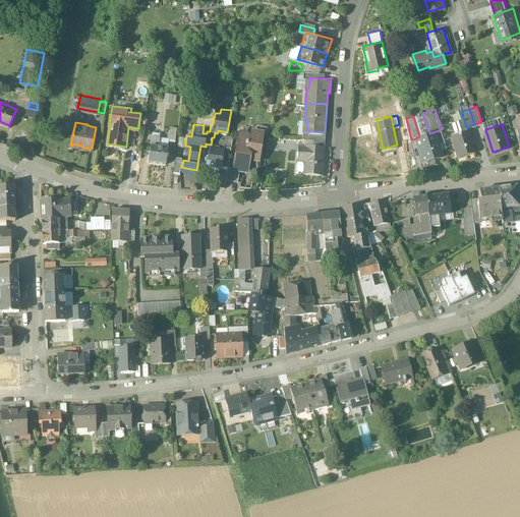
[(177,125),(171,125),(169,137),(176,137),(177,125)]
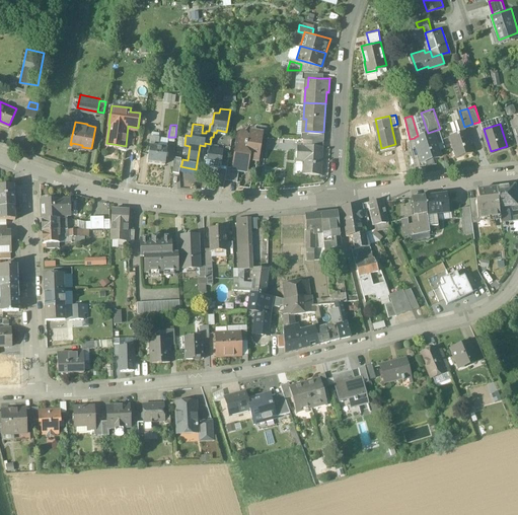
[(251,134),(248,134),(247,132),(241,136),(238,135),(238,138),(236,140),(237,142),(237,145),(242,146),(236,151),(239,154),(235,157),(235,161),(249,163),(250,156),(253,157),(259,158),(262,143),(264,142),(262,140),(264,130),(252,128),(251,134)]
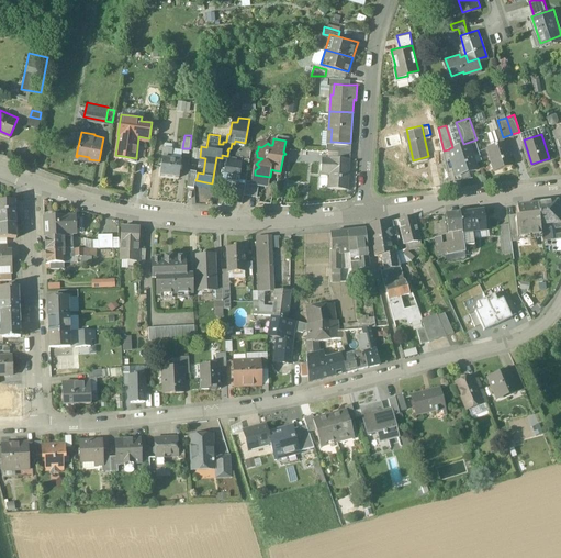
[(506,140),(487,145),(495,168),(514,162),(506,140)]
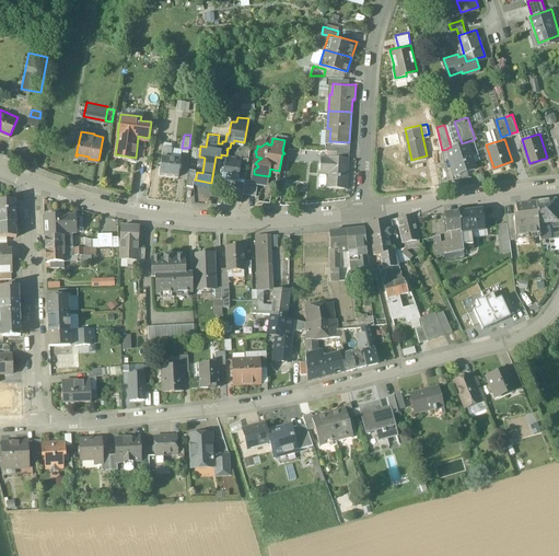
[(451,147),(447,148),(447,149),(455,173),(476,165),(468,141),(462,143),(451,147)]
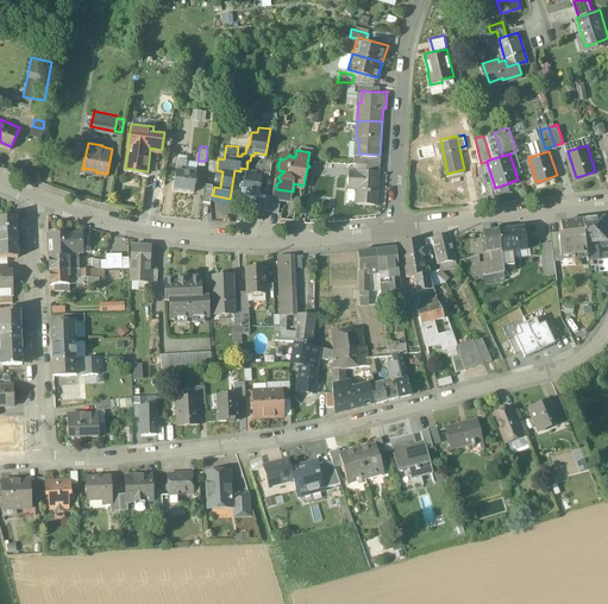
[(187,158),(179,157),(177,168),(186,169),(187,158)]
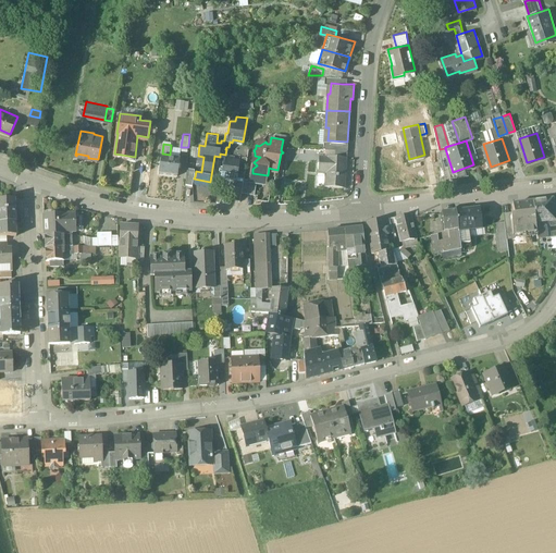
[(348,155),(328,154),(320,152),(319,171),(325,171),(324,184),(346,185),(348,155)]
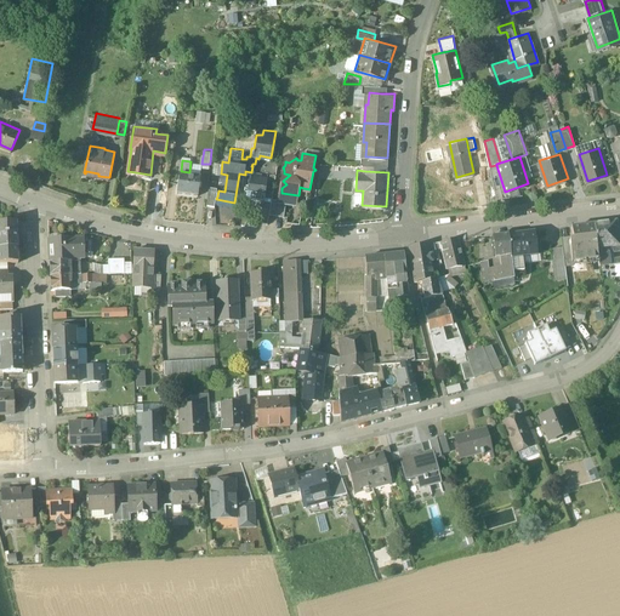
[(181,171),(180,171),(177,190),(198,193),(200,174),(189,172),(181,171)]
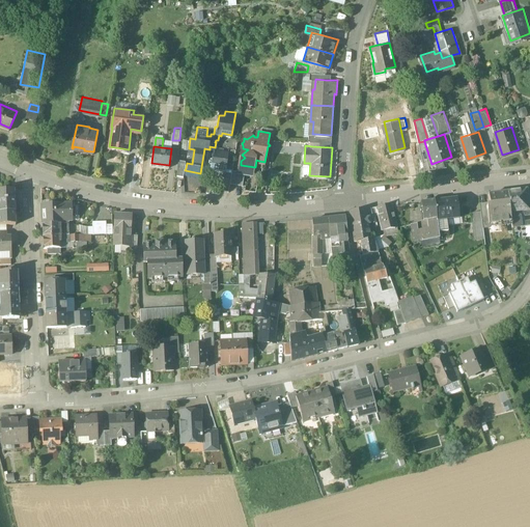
[(218,153),(213,151),(213,157),(210,157),(210,162),(212,162),(211,167),(226,169),(229,151),(219,150),(218,153)]
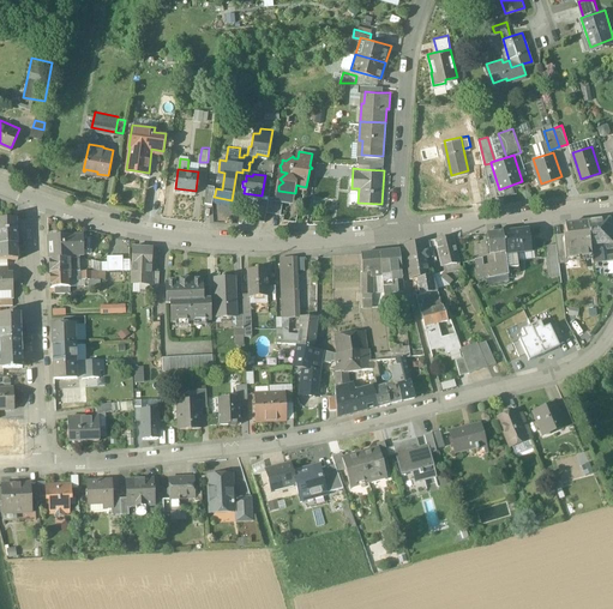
[(215,184),(208,182),(205,200),(212,202),(214,194),(215,194),(216,188),(215,188),(215,184)]
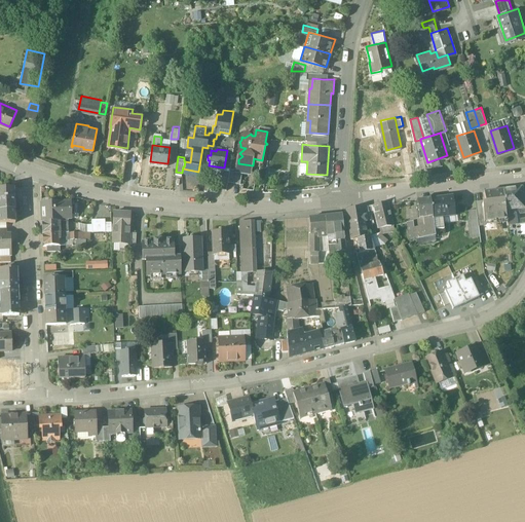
[(244,169),(230,166),(228,180),(241,182),(244,169)]
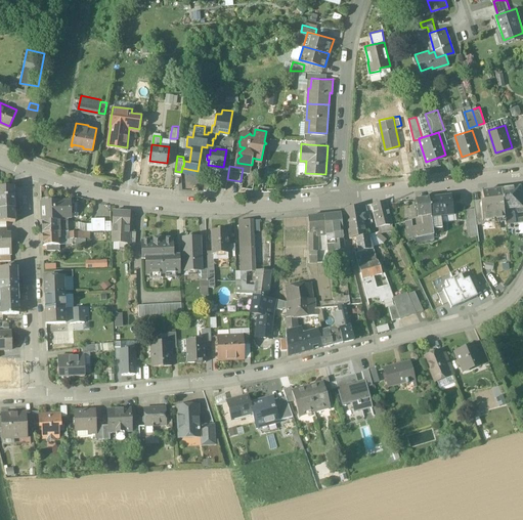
[(14,184),(0,184),(0,193),(15,193),(14,184)]
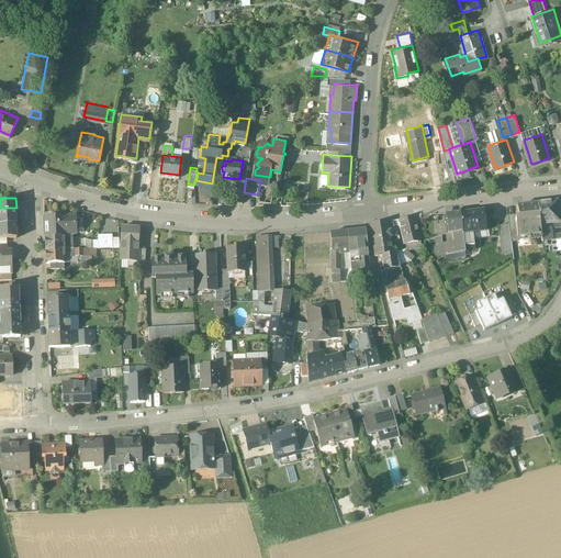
[(558,198),(538,201),(540,223),(547,222),(560,220),(558,198)]
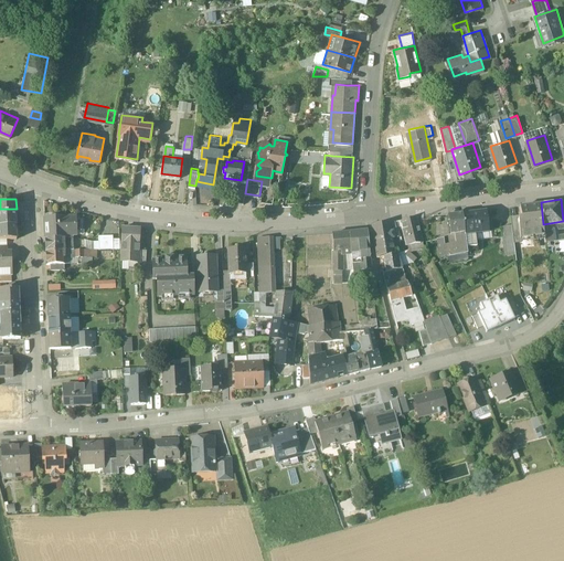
[(541,202),(521,204),(522,215),(519,217),(521,235),(522,235),(544,232),(543,224),(541,202)]
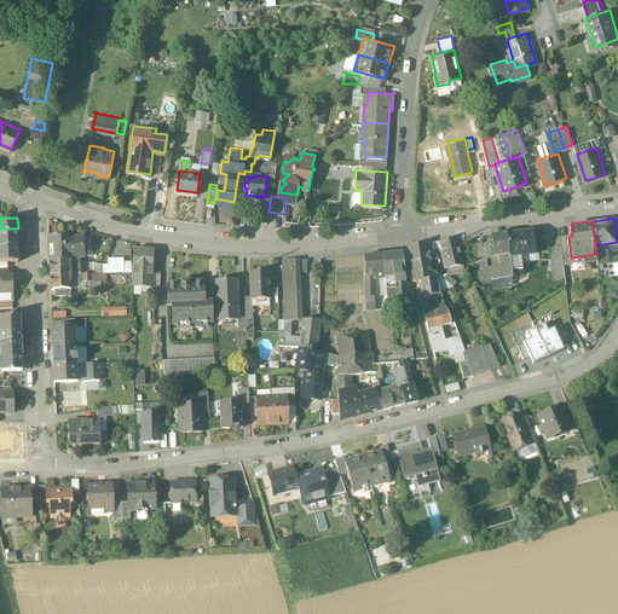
[(18,229),(0,229),(0,243),(18,243),(18,229)]
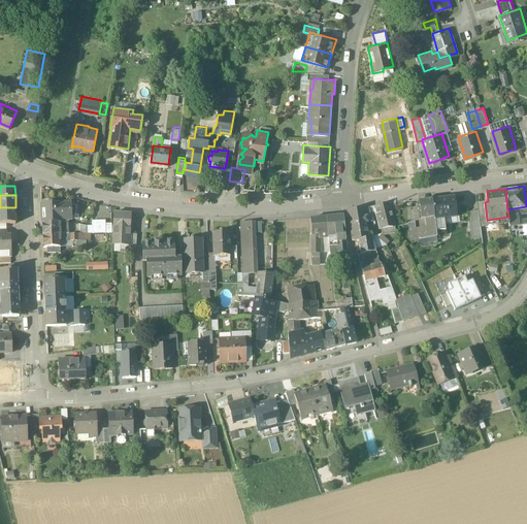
[(455,195),(432,197),(434,217),(445,216),(458,214),(455,195)]
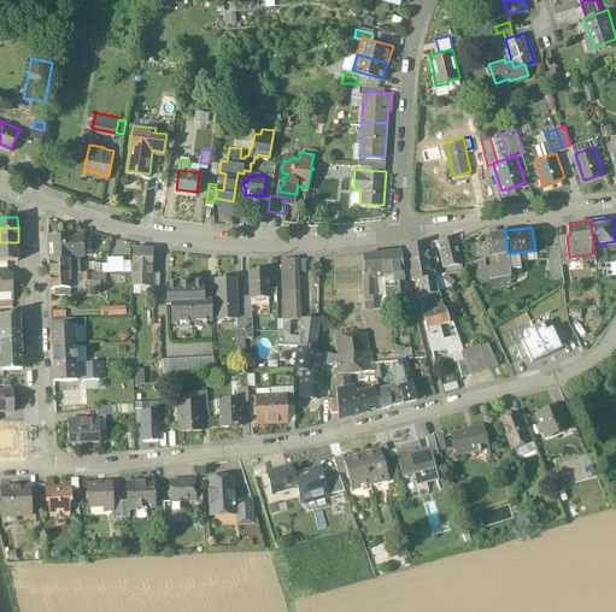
[(505,230),(490,233),(492,253),(498,252),(499,263),(500,275),(510,274),(510,269),(508,253),(505,230)]
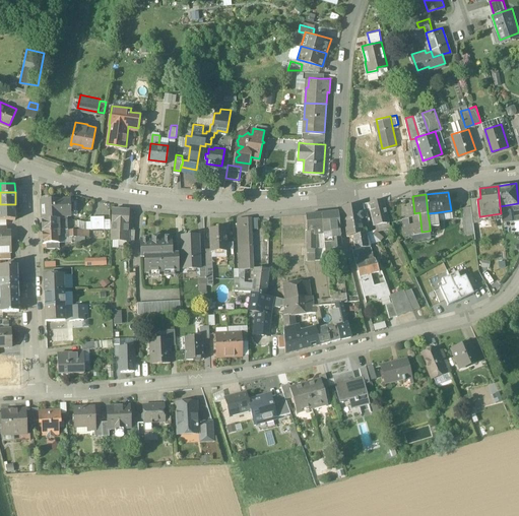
[(62,196),(42,197),(42,216),(59,215),(59,216),(63,216),(62,213),(62,196)]
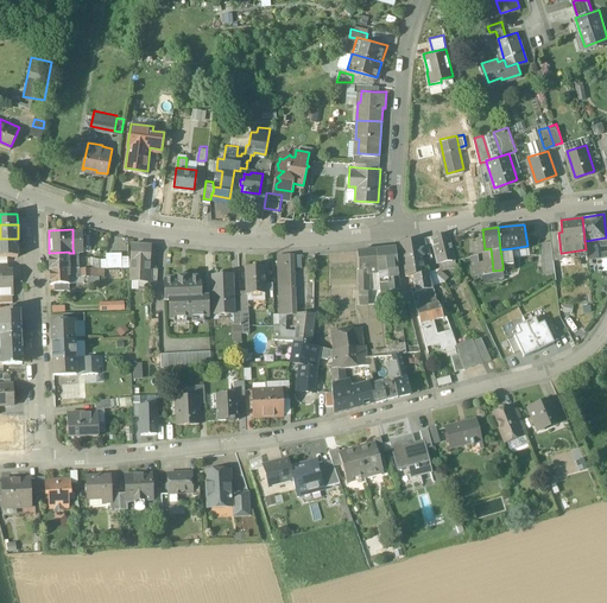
[(82,229),(73,229),(73,249),(82,248),(82,229)]
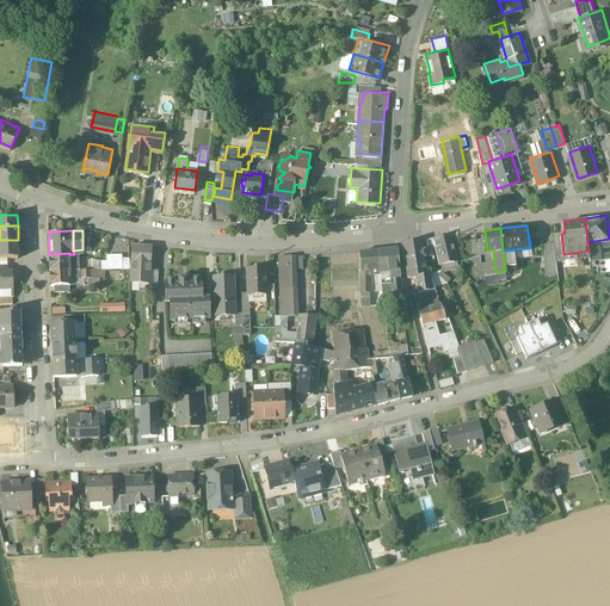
[(451,230),(435,235),(442,263),(457,258),(451,230)]
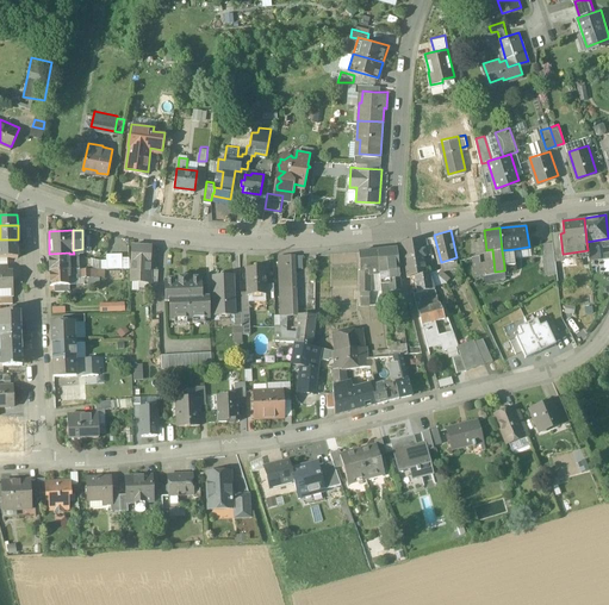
[(563,254),(560,234),(553,234),(553,239),(555,260),(565,259),(564,254),(563,254)]
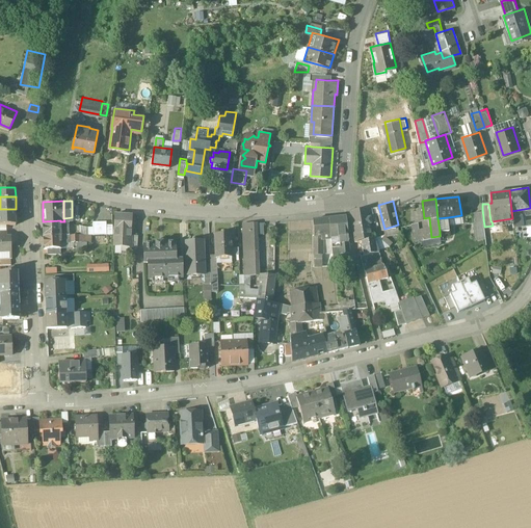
[(368,215),(367,207),(350,209),(355,239),(362,238),(372,236),(369,221),(372,220),(371,215),(368,215)]
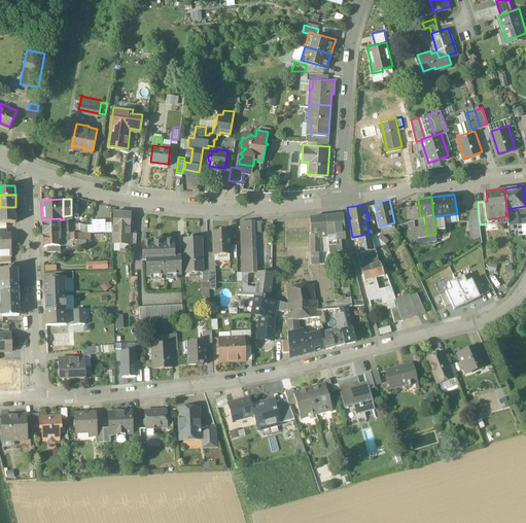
[(15,207),(0,207),(0,219),(16,219),(15,207)]
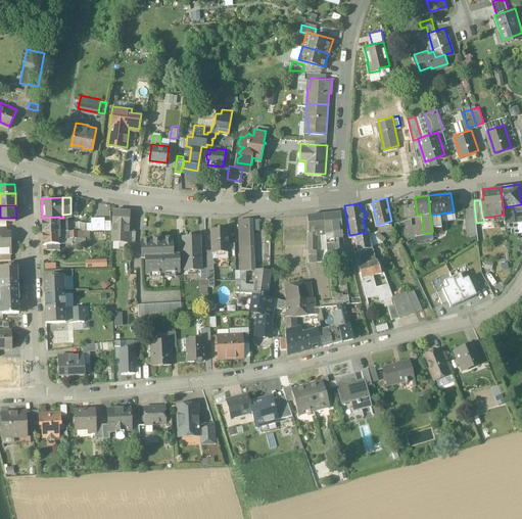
[(474,205),(467,206),(469,218),(467,218),(469,234),(478,233),(476,223),(474,205)]
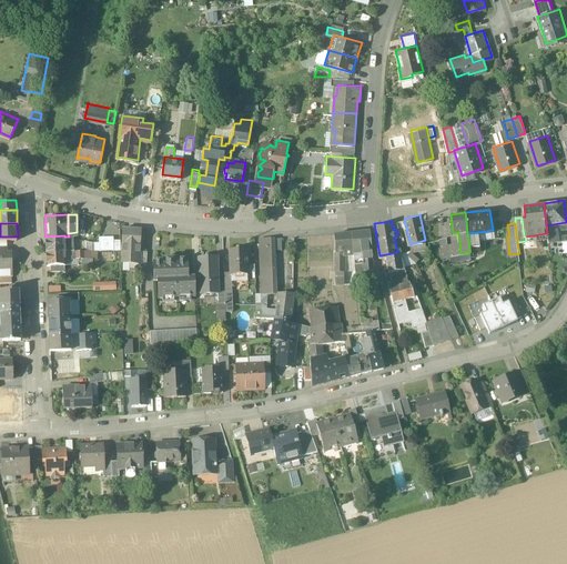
[(556,228),(553,225),(553,224),(546,225),(547,233),(548,235),(557,234),(556,228)]
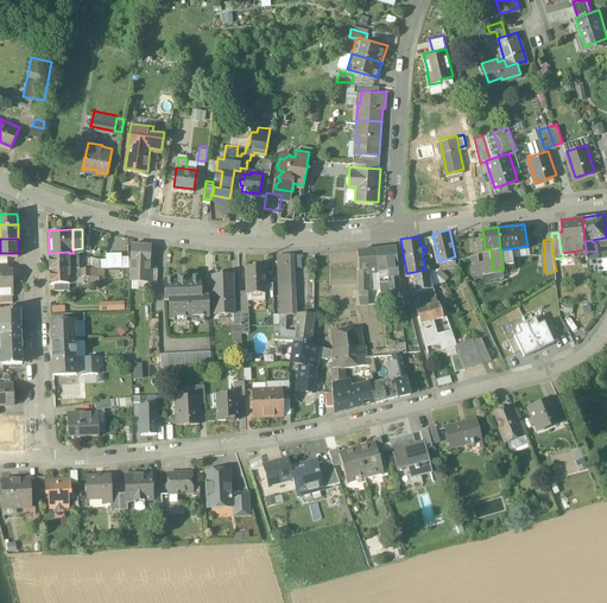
[(151,242),(132,241),(131,256),(151,258),(151,242)]
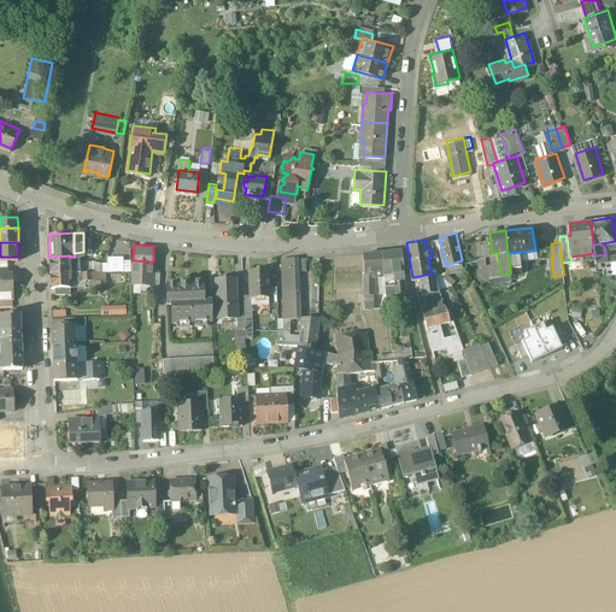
[(402,248),(382,249),(383,270),(383,272),(386,280),(387,290),(406,290),(402,248)]
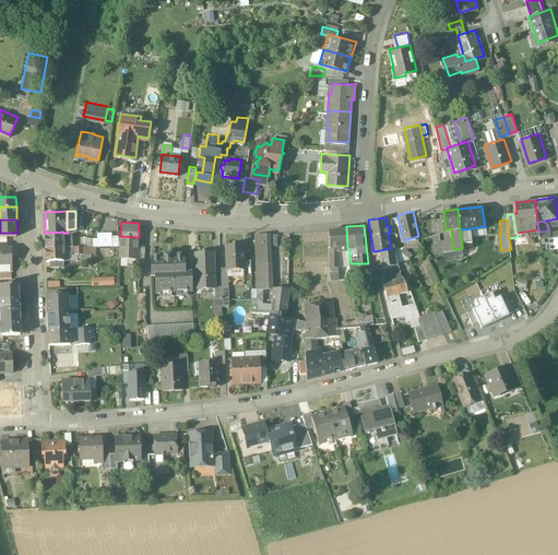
[(346,226),(330,228),(331,246),(339,245),(347,245),(346,226)]
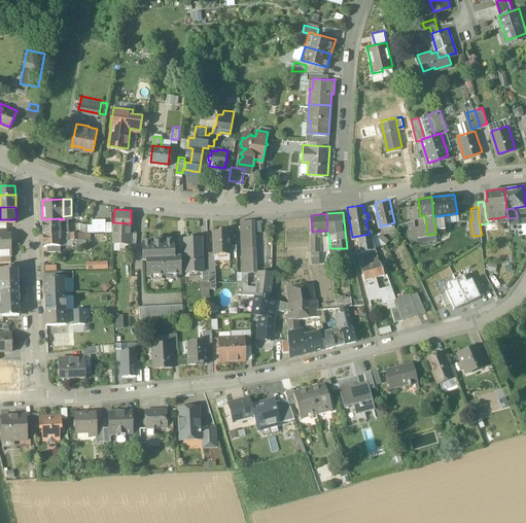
[(444,215),(433,216),(435,230),(446,229),(444,215)]
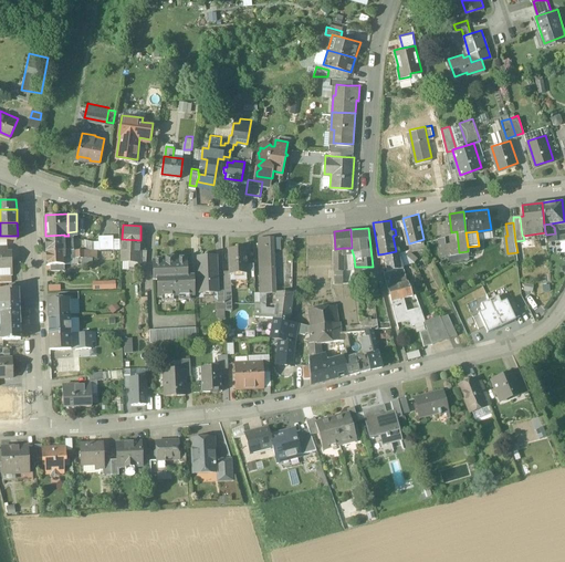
[(114,233),(98,235),(100,239),(100,247),(114,246),(114,237),(114,233)]
